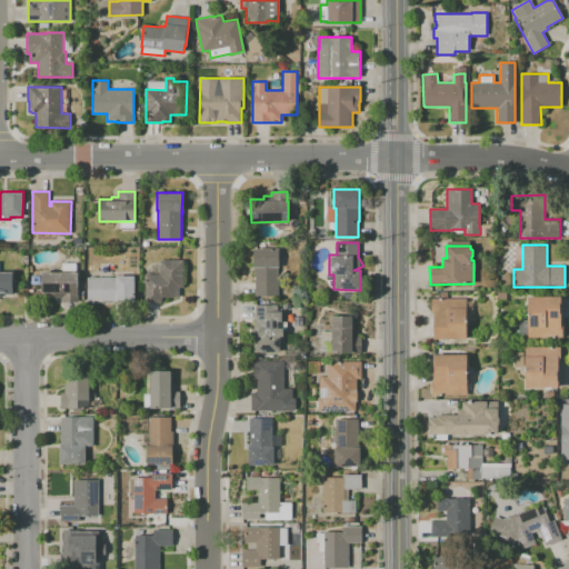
[(255,297),(255,270),(253,270),(253,268),(253,249),(279,249),(279,268),(278,268),(278,297),(255,297)]
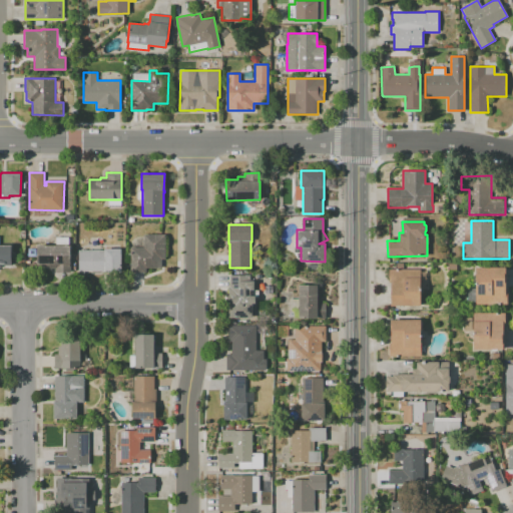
[(131,273),(131,247),(143,247),(143,234),(165,234),(165,260),(161,260),(161,268),(147,268),(146,273),(131,273)]
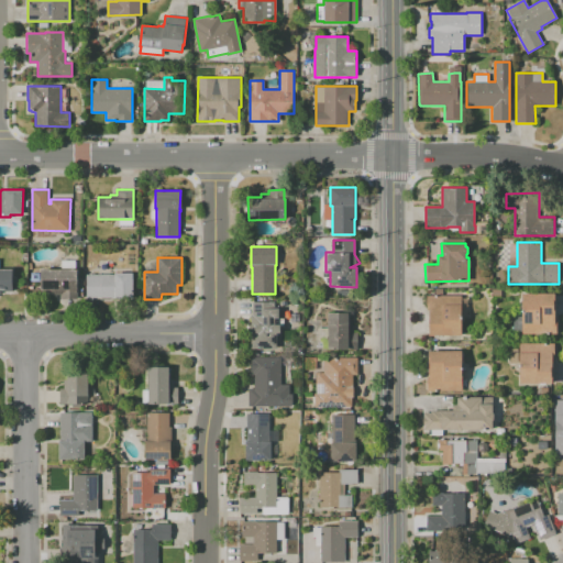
[(41,291),(41,268),(78,269),(77,289),(78,289),(78,299),(62,299),(62,295),(54,294),(54,291),(41,291)]
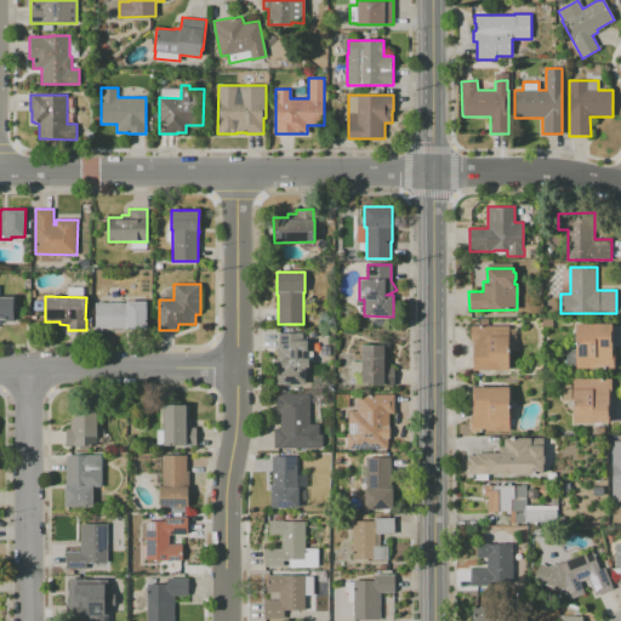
[(0,297),(13,297),(13,322),(0,322),(0,297)]
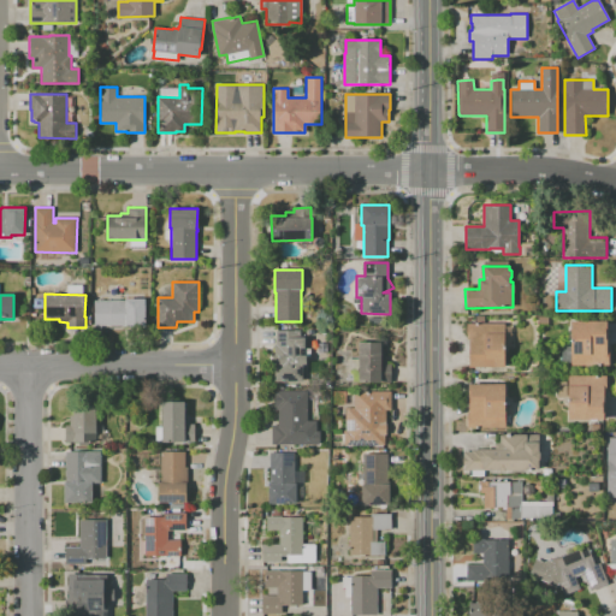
[(94,325),(94,300),(125,300),(125,298),(146,298),(146,327),(125,327),(125,325),(94,325)]
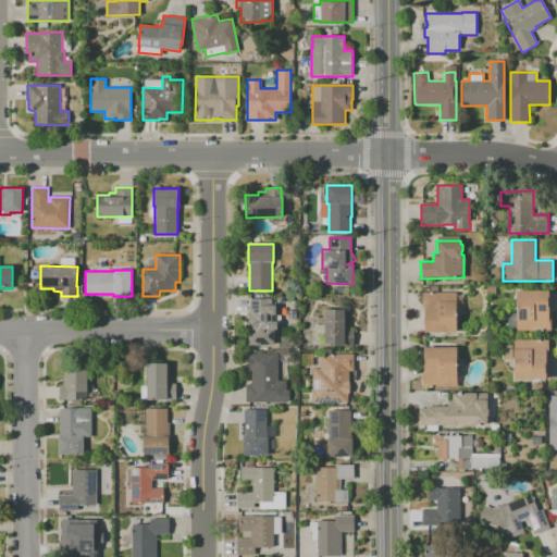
[(507,330),(508,313),(516,313),(517,291),(549,291),(548,316),(551,316),(551,331),(507,330)]
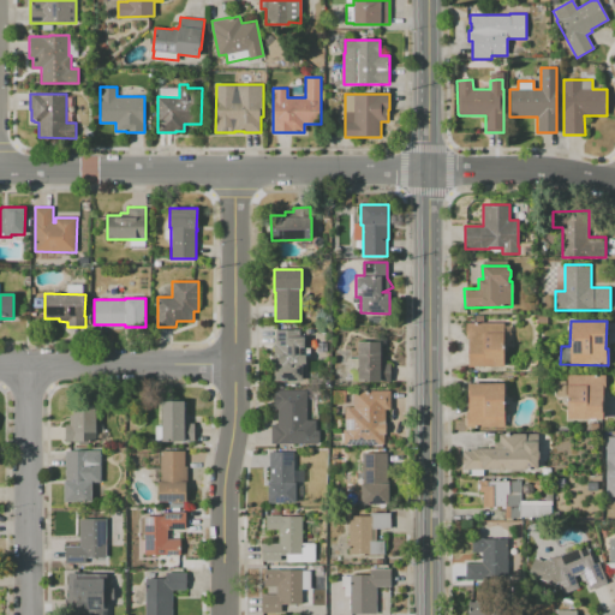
[(469,366),(469,338),(466,338),(466,322),(502,322),(502,324),(512,324),(512,346),(503,346),(503,366),(469,366)]
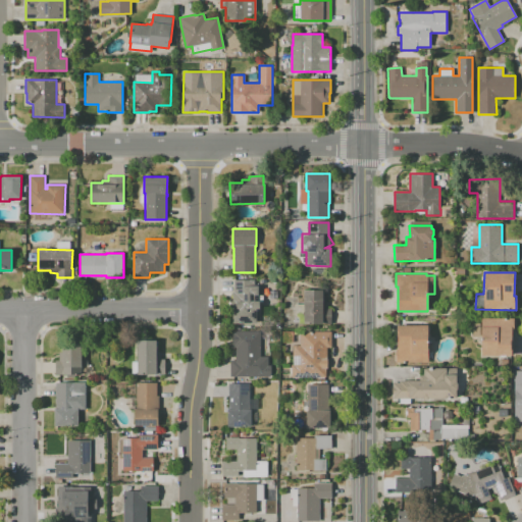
[(233,280),(254,279),(255,285),(258,285),(258,296),(255,296),(255,301),(258,301),(259,309),(256,309),(256,322),(232,323),(231,293),(233,293),(233,280)]
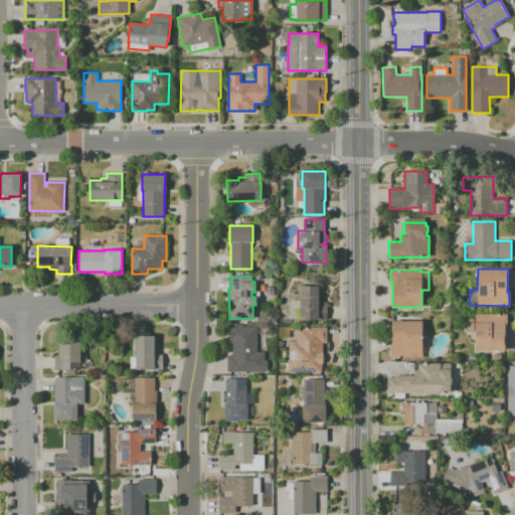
[(300,320),(300,286),(318,287),(320,287),(320,297),(323,297),(323,305),(327,305),(327,320),(318,320),(300,320)]
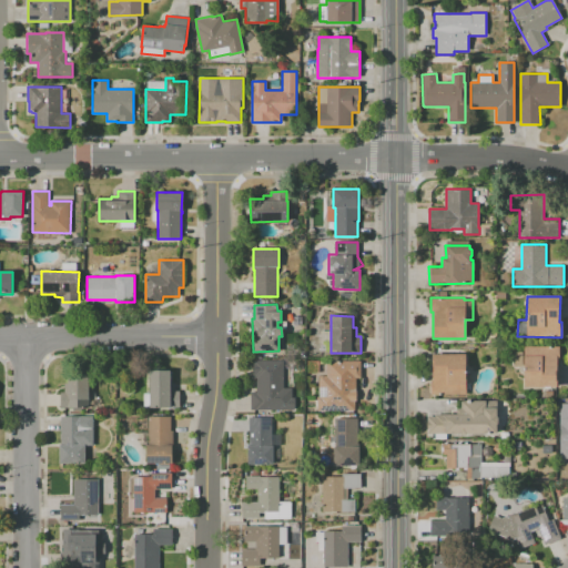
[(521,388),(523,372),(524,372),(525,346),(559,346),(559,362),(558,362),(558,388),(521,388)]
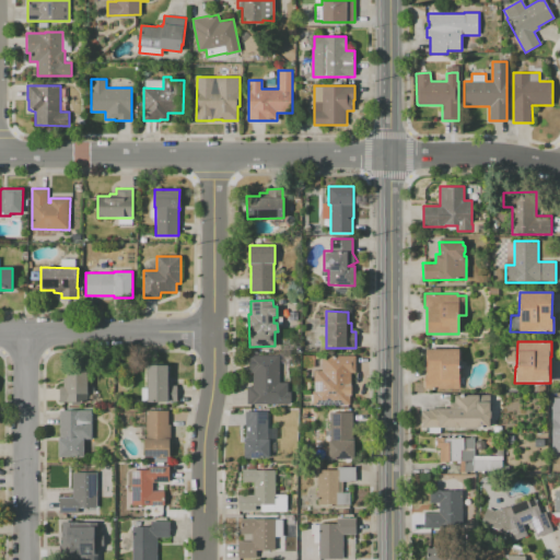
[(515,361),(506,361),(506,347),(515,347),(515,361)]
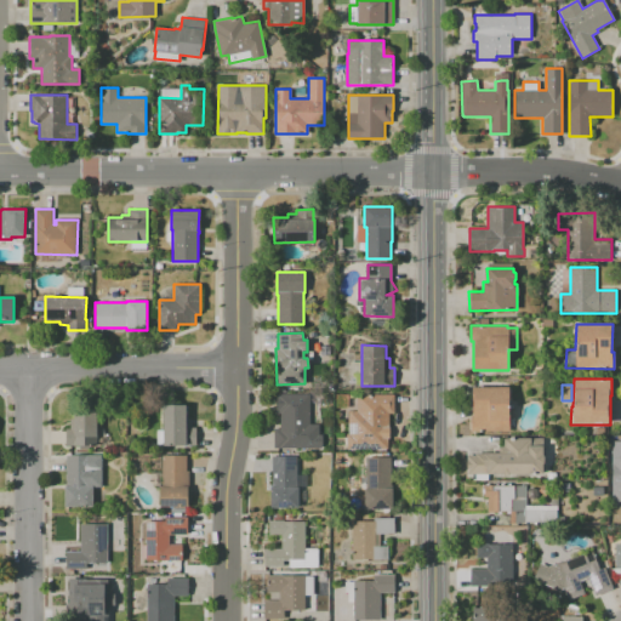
[(471,432),(471,415),(473,415),(473,387),(510,387),(510,432),(471,432)]
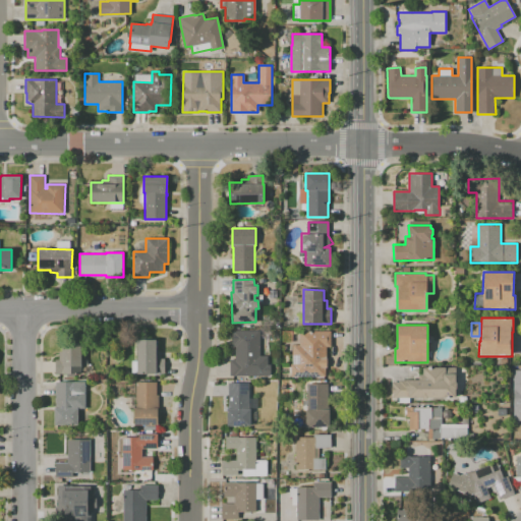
[(290,375),(290,364),(292,364),(292,345),(299,345),(299,331),(305,331),(331,331),(331,347),(326,347),(326,362),(327,362),(327,375),(290,375)]
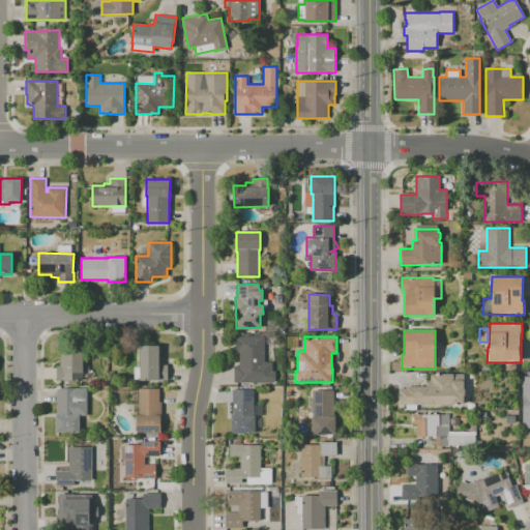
[(140,380),(134,380),(134,366),(139,366),(139,345),(158,345),(158,346),(160,346),(159,357),(163,357),(163,364),(167,364),(167,380),(159,380),(159,379),(140,379),(140,380)]
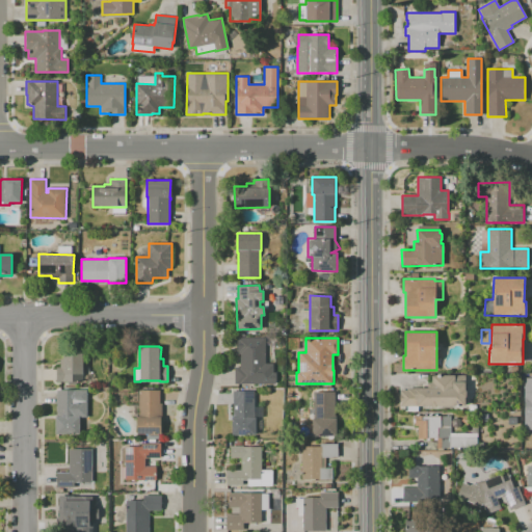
[(55,381),(55,367),(59,367),(59,358),(61,358),(61,349),(82,348),(82,374),(82,381),(76,381),(76,386),(68,386),(68,381),(55,381)]
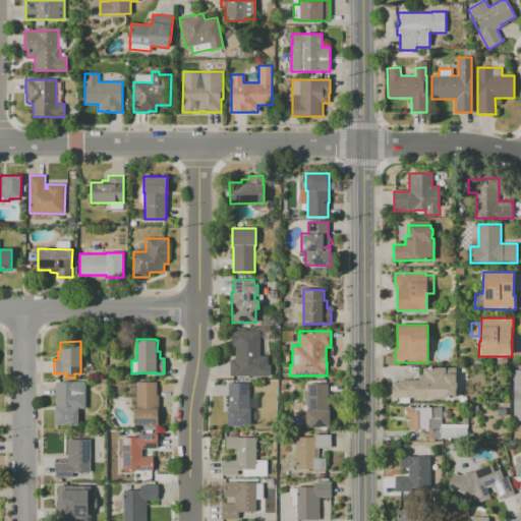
[(229,375),(229,359),(235,359),(235,342),(259,342),(259,356),(268,356),(268,375),(229,375)]
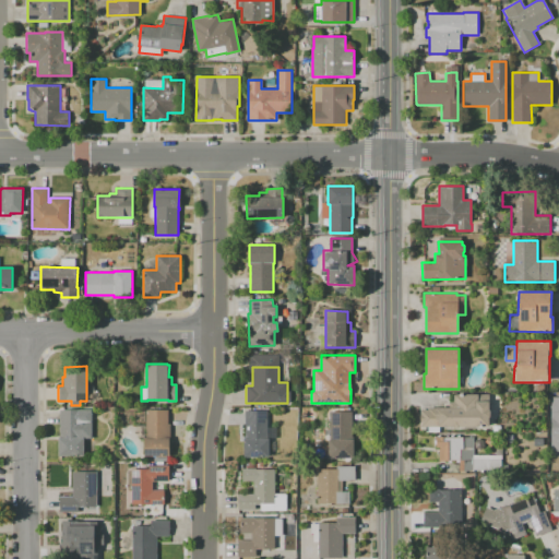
[(420,409),(426,409),(426,407),(443,407),(443,402),(453,402),(453,394),(478,394),(478,401),(488,401),(488,409),(489,409),(489,417),(488,417),(488,425),(485,425),(485,427),(420,427),(420,423),(419,423),(419,414),(420,414),(420,409)]
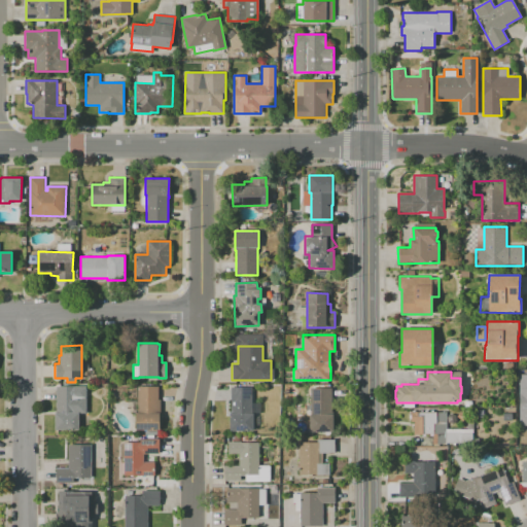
[(519,379),(516,379),(516,374),(526,374),(526,421),(519,421),(519,379)]
